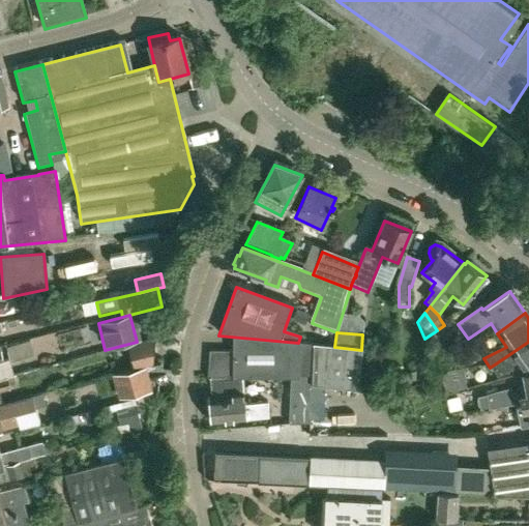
[(298,379),(298,344),(232,338),(234,353),(209,352),(207,378),(288,379),(298,379)]
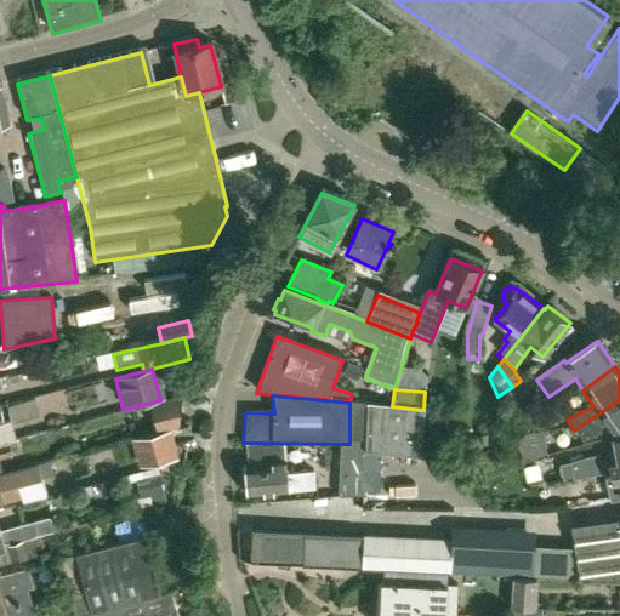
[(154,437),(178,429),(181,399),(147,408),(154,437)]
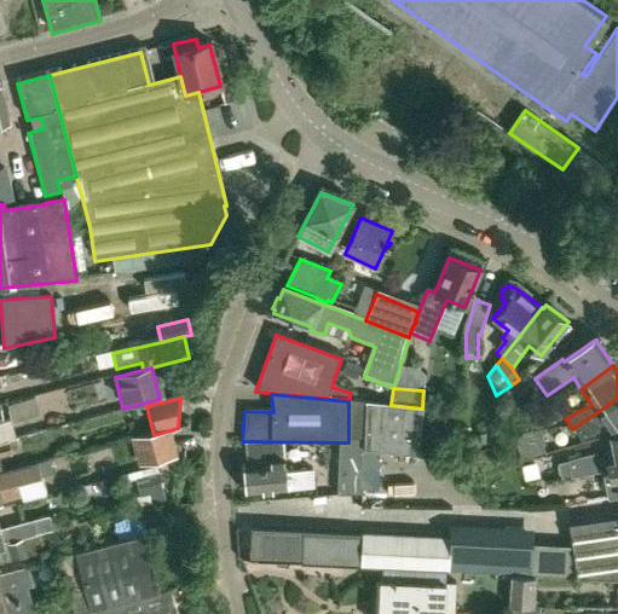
[(40,415),(35,399),(3,407),(7,423),(40,415)]
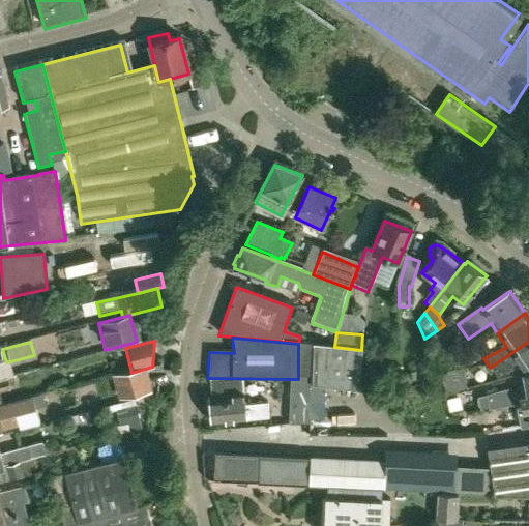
[(528,342),(490,368),(495,376),(519,362),(524,371),(528,369),(528,342)]
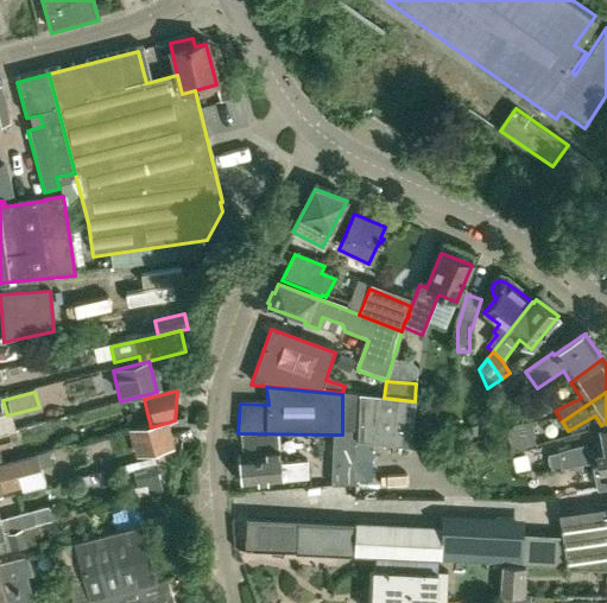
[(342,435),(330,435),(330,484),(355,486),(355,445),(411,450),(415,401),(342,394),(342,435)]
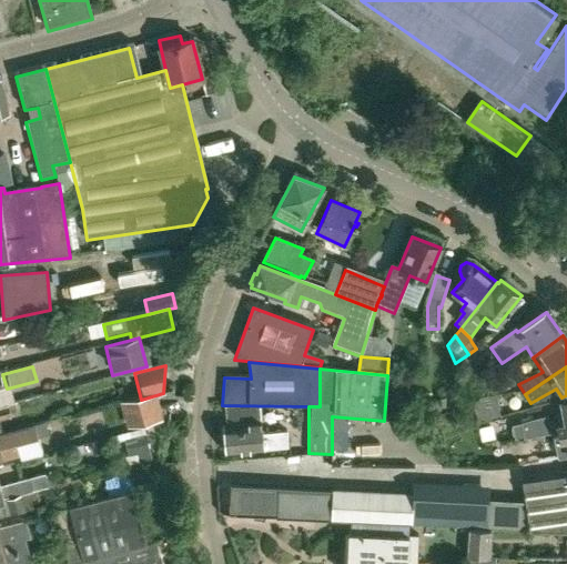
[(469,401),(476,426),(490,423),(490,422),(500,420),(494,395),(487,398),(486,396),(469,401)]
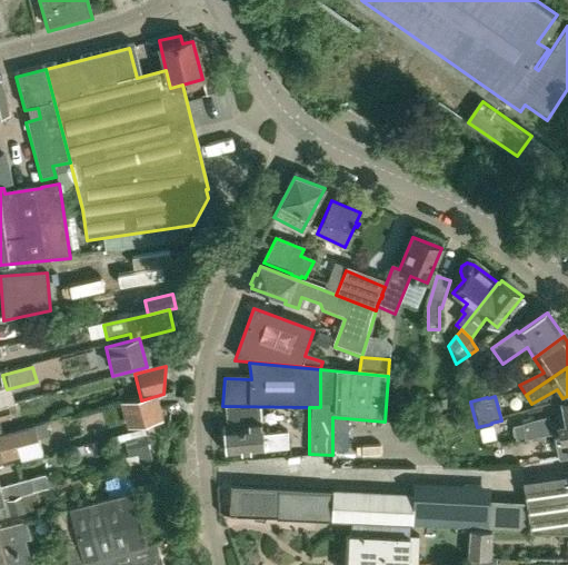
[(123,405),(129,430),(160,423),(155,397),(123,405)]
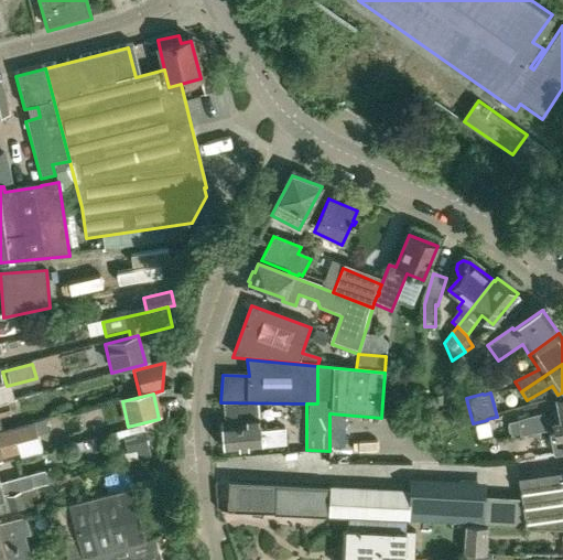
[(549,428),(562,424),(562,398),(556,399),(560,422),(549,424),(549,428)]
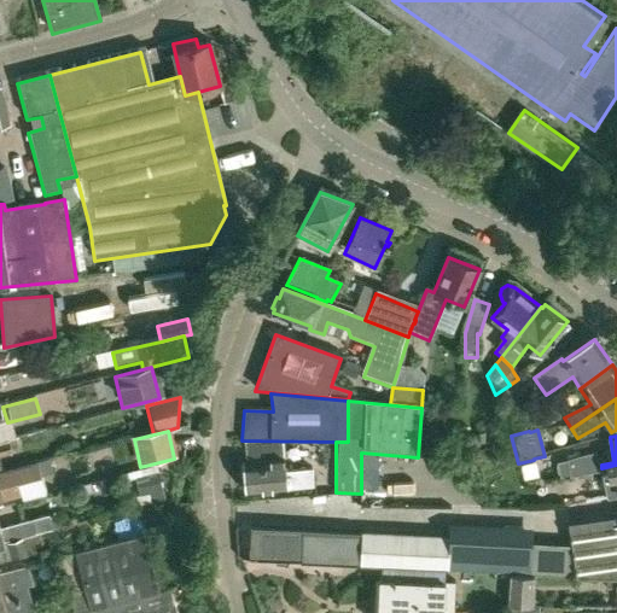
[(0,459),(12,455),(9,443),(0,445),(0,474),(3,474),(0,467),(0,459)]
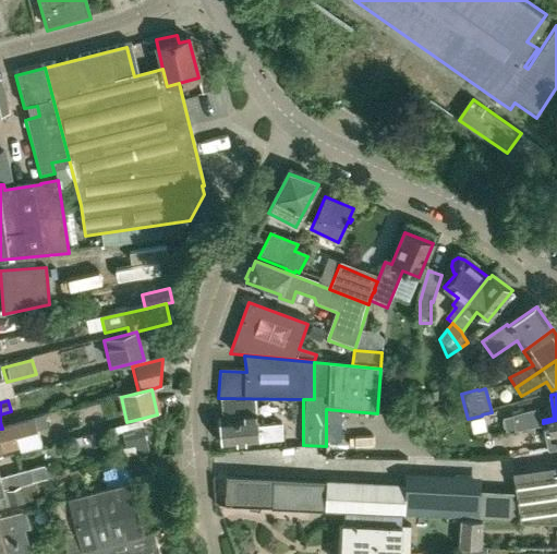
[(513,426),(539,421),(536,412),(521,416),(512,418),(513,426)]
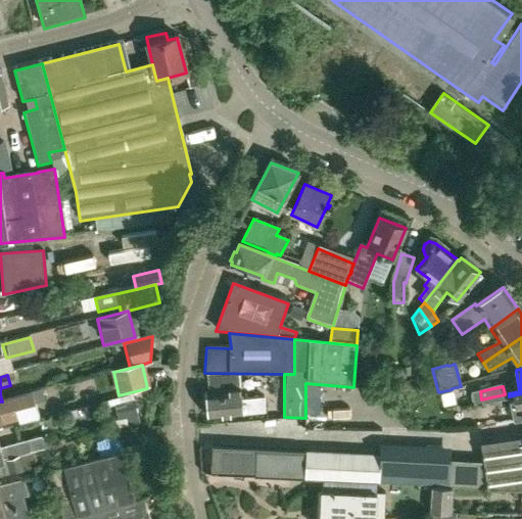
[(239,389),(205,393),(207,418),(241,415),(241,416),(264,414),(263,398),(240,402),(239,389)]
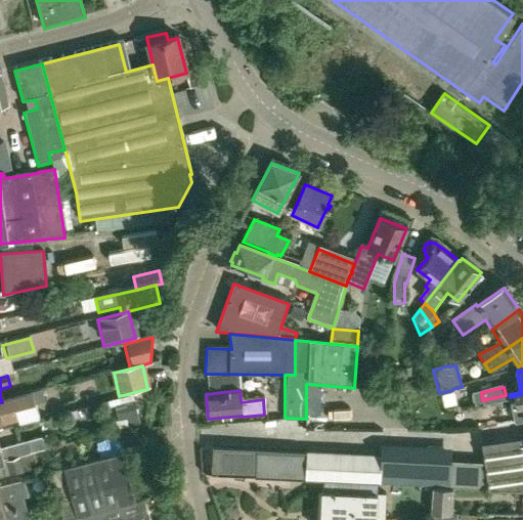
[(0,428),(38,417),(35,406),(32,394),(2,402),(0,402),(0,428)]
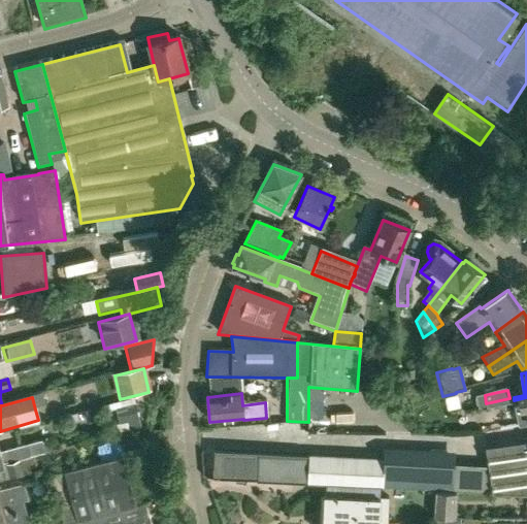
[(498,407),(515,404),(519,428),(526,426),(526,397),(514,400),(514,397),(509,398),(486,403),(488,410),(498,407)]
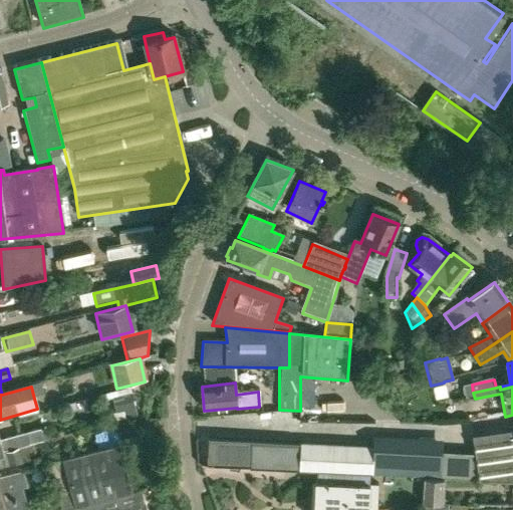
[(112,398),(117,422),(137,418),(132,394),(112,398)]
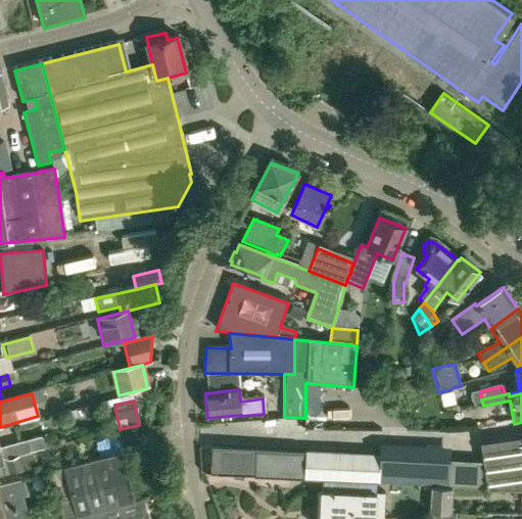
[(0,463),(7,461),(14,459),(14,458),(18,457),(45,450),(42,437),(0,450),(0,463)]
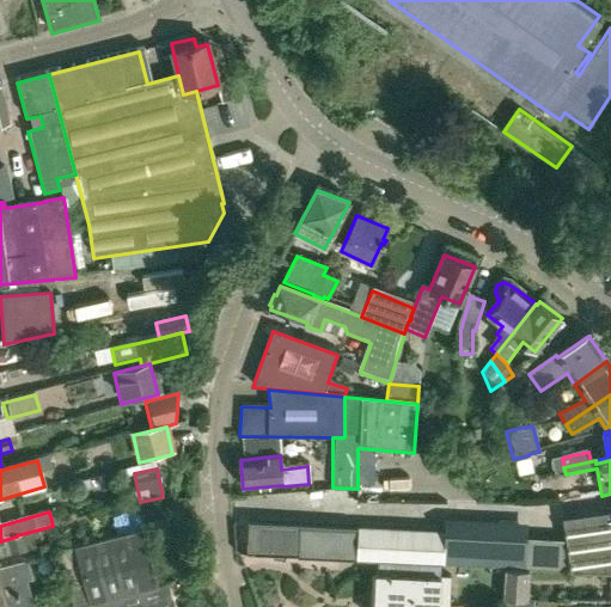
[(610,575),(610,513),(562,521),(570,574),(610,576),(610,575)]
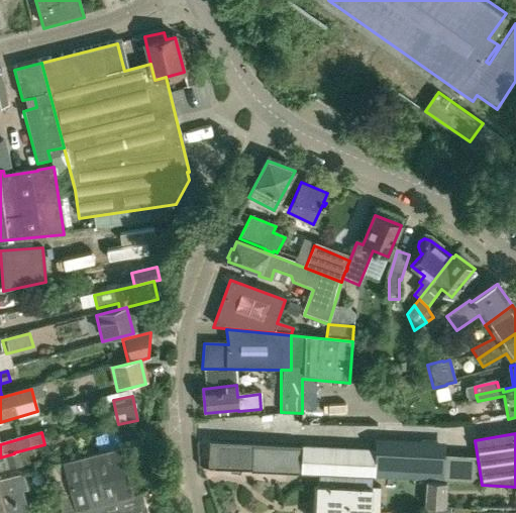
[(249,470),(251,445),(214,443),(213,468),(249,470)]
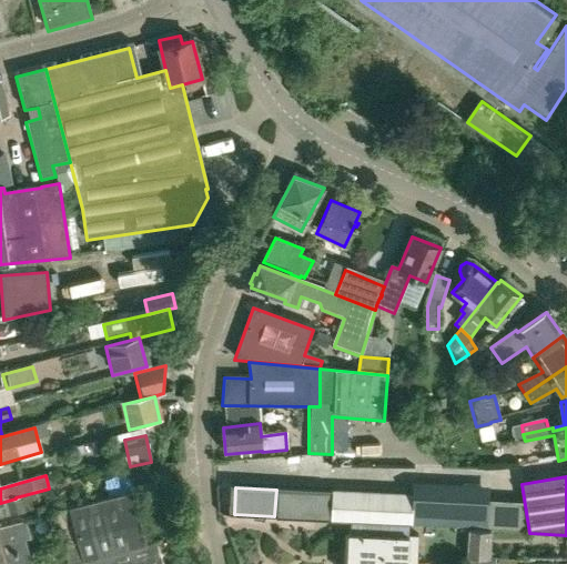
[(147,545),(132,494),(132,492),(114,496),(54,513),(68,563),(80,563),(83,562),(147,545)]
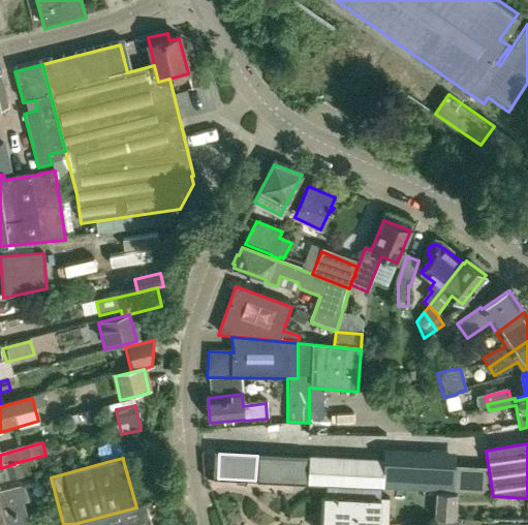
[(381,490),(382,461),(310,458),(309,486),(325,487),(380,490),(381,490)]
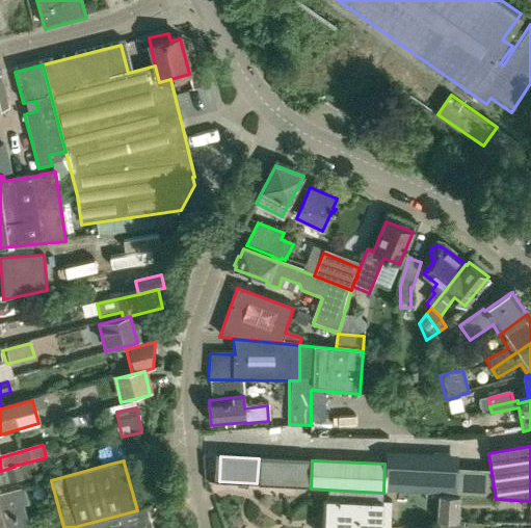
[(460,468),(388,465),(385,464),(383,493),(437,496),(459,497),(460,470),(460,468)]
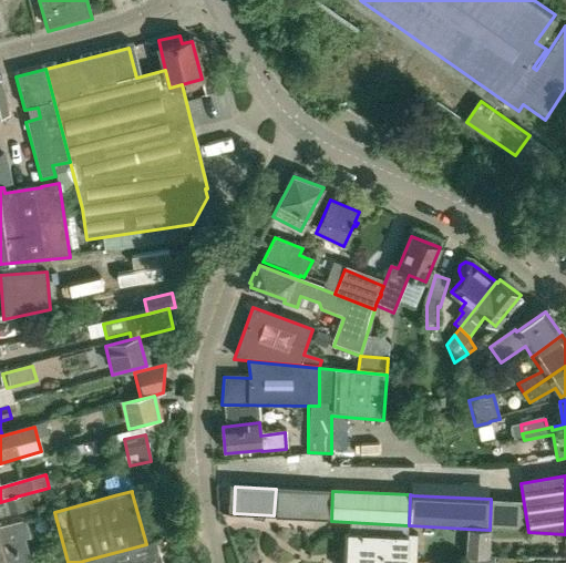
[(0,518),(26,511),(23,504),(20,495),(16,497),(16,498),(8,500),(0,502),(0,518)]
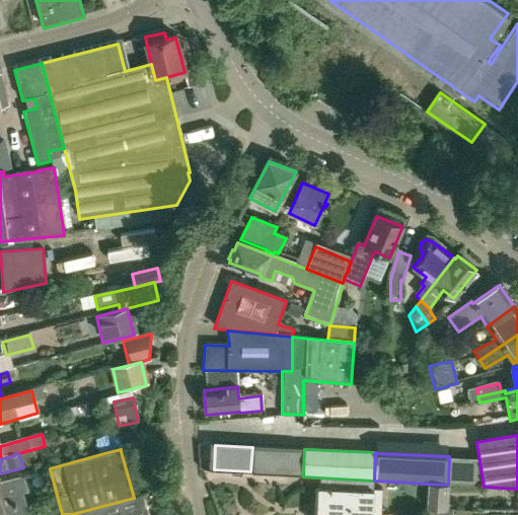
[(27,514),(22,494),(26,493),(22,476),(0,483),(0,514),(27,514)]
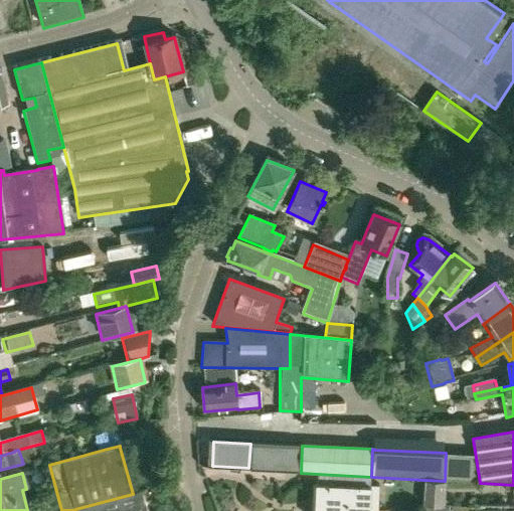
[(369,487),(370,477),(317,474),(314,510),(375,510),(377,487),(369,487)]
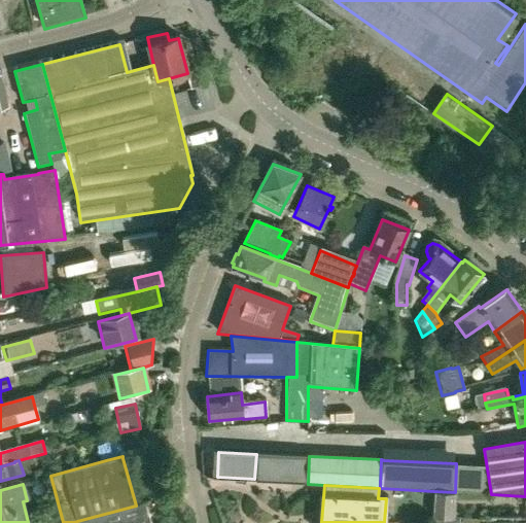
[(453,521),(455,492),(433,491),(431,521),(453,521)]
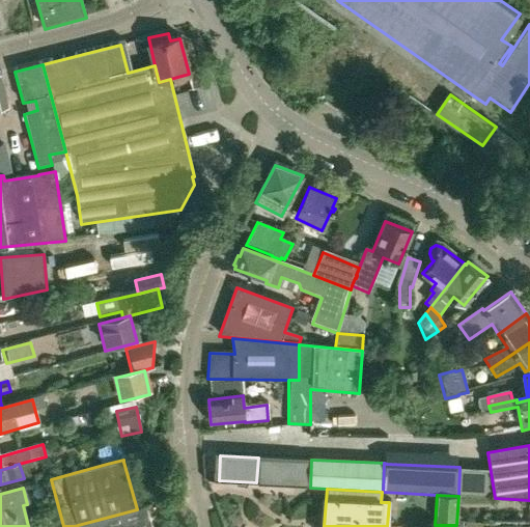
[(150,526),(145,507),(137,509),(78,525),(78,526),(150,526)]
